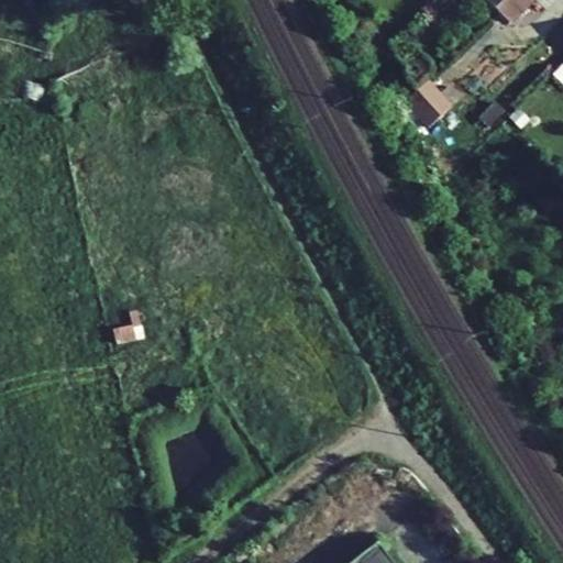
[(504,0),(495,9),(509,23),(531,0),(504,0)]
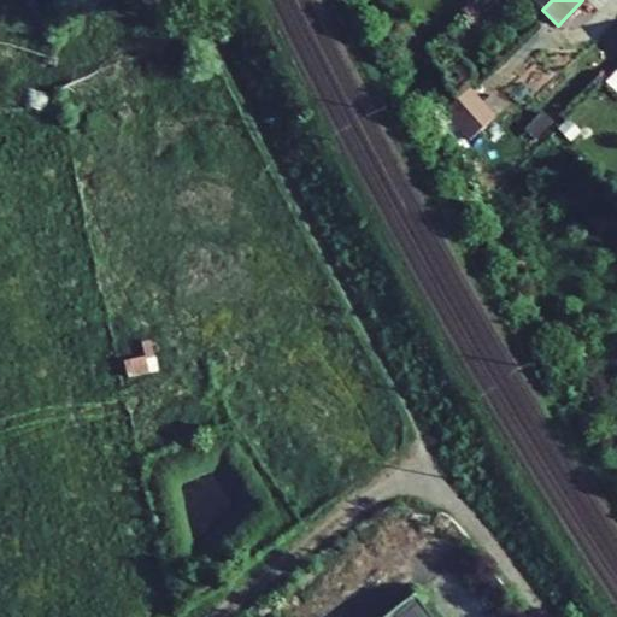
[(466,142),(491,121),(464,92),(442,112),(466,142)]
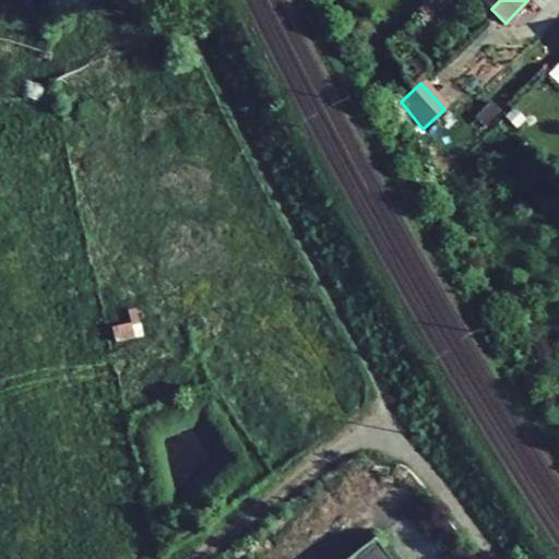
[(525,120),(513,108),(506,116),(516,128),(525,120)]
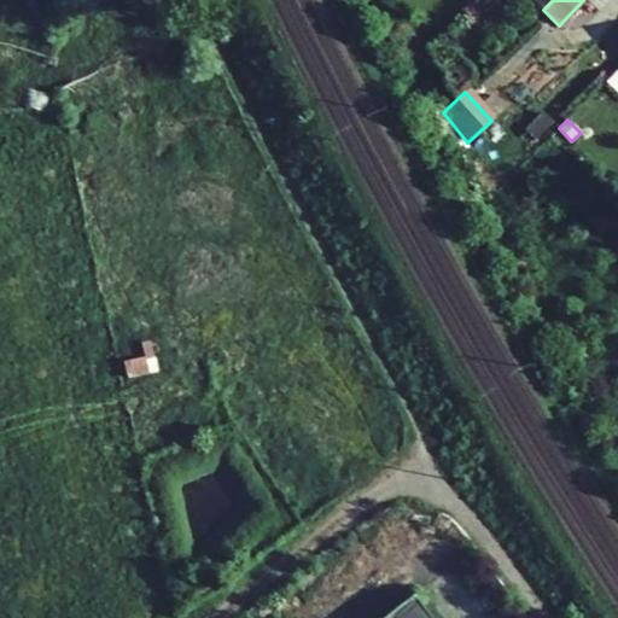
[(430,617),(414,595),(384,617),(430,617)]
